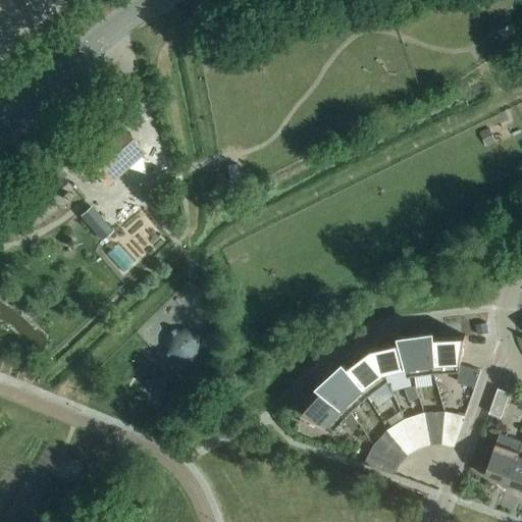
[(517,36),(511,25),(499,33),(505,43),(517,36)]
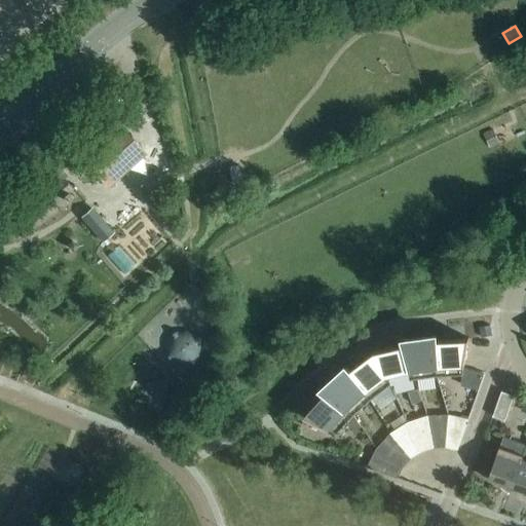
[(119,123),(80,158),(108,188),(146,154),(119,123)]
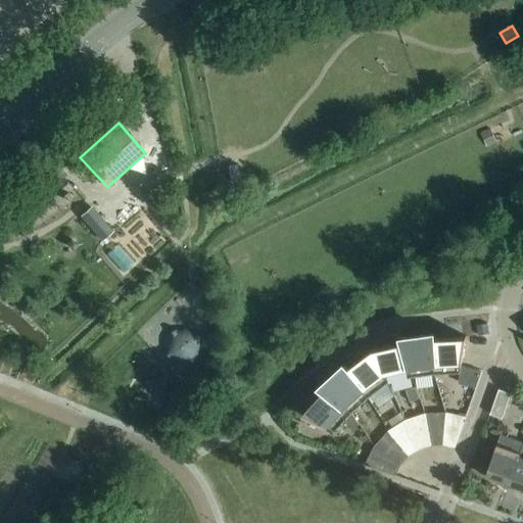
[(61,176),(43,193),(54,205),(73,189),(61,176)]
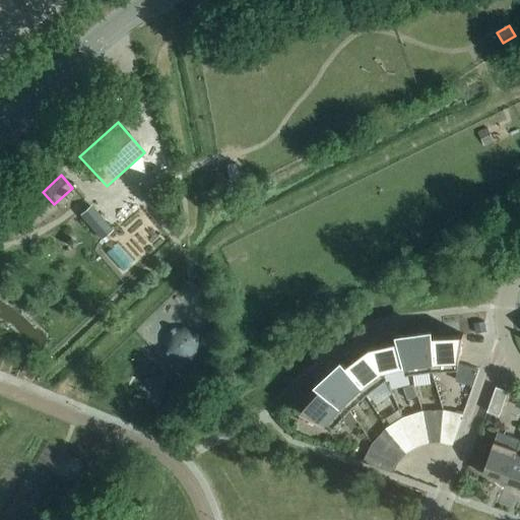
[(113,231),(90,205),(79,215),(101,241),(107,236),(113,231)]
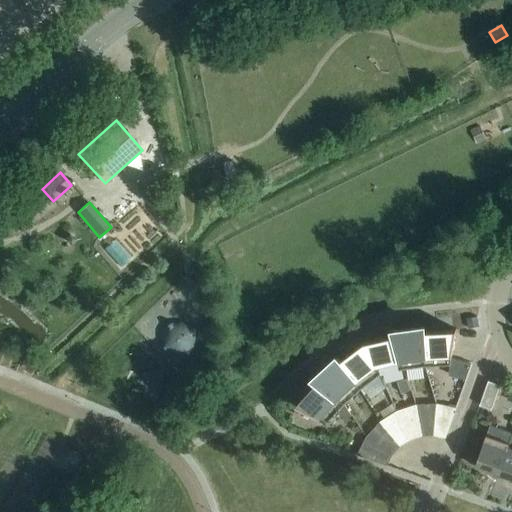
[(161,339),(161,342),(162,345),(163,348),(165,351),(167,353),(170,355),(173,357),(176,358),(179,358),(183,358),(186,357),(189,356),(191,354),(194,352),(196,349),(197,346),(198,343),(199,340),(198,337),(198,333),(196,330),(194,328),(192,325),(190,323),(187,322),(183,321),(180,321),(177,321),(174,322),(171,323),(168,325),(166,327),(164,330),(162,332),(161,336),(161,339)]
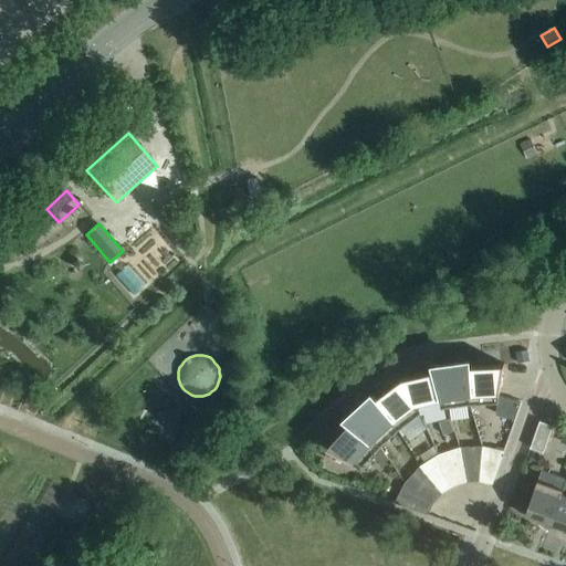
[(436,366),(437,370),(438,370),(447,408),(470,405),(469,366),(470,366),(470,362),(436,366)]
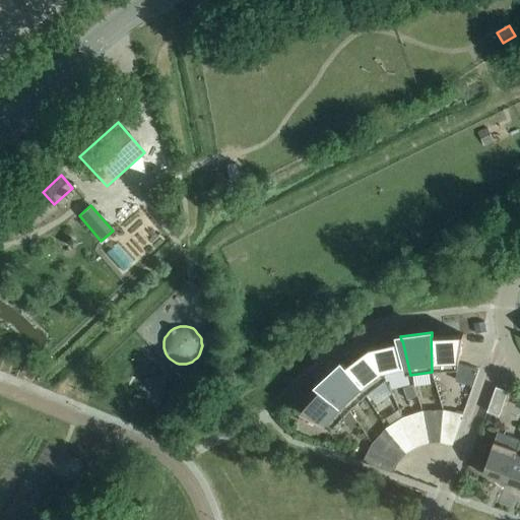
[(464,334),(432,336),(431,336),(432,372),(458,371),(464,334)]
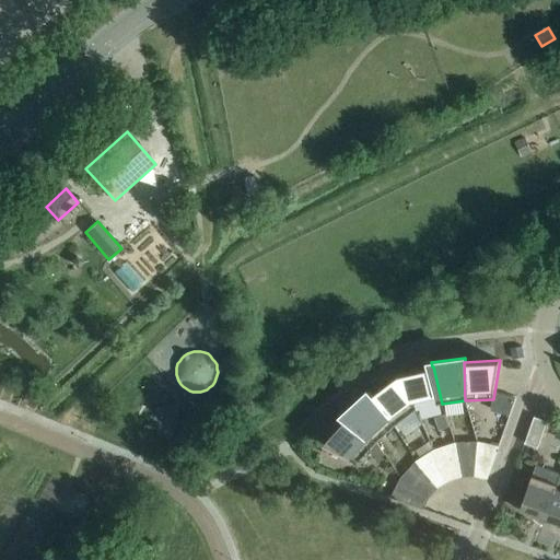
[(432,366),(398,374),(416,410),(442,404),(433,366),(432,366)]
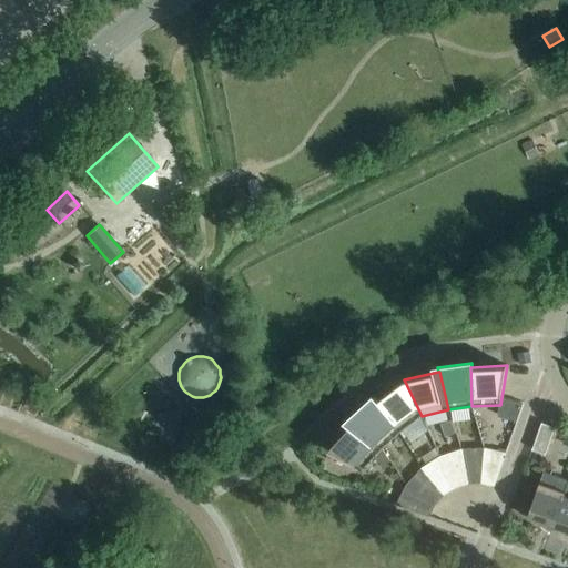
[(404,379),(377,401),(376,401),(401,433),(422,416),(404,379)]
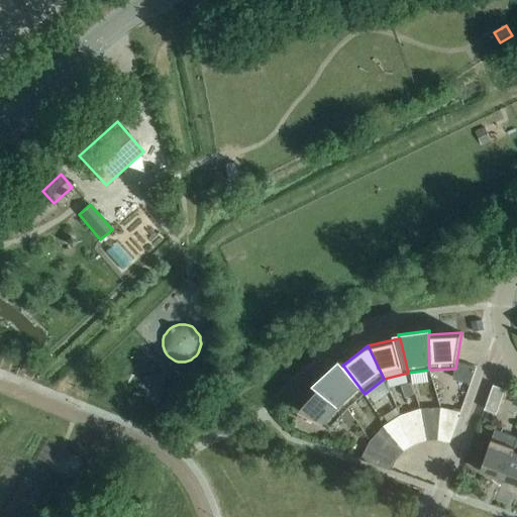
[(318,383),(321,385),(348,408),(365,394),(342,365),(343,365),(341,362),(318,383)]
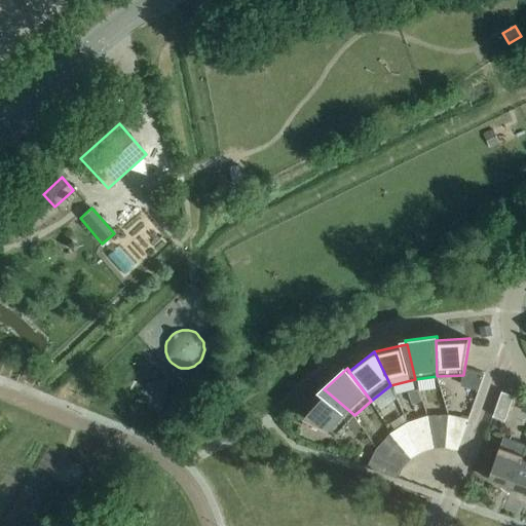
[(422,401),(418,389),(409,392),(413,404),(422,401)]
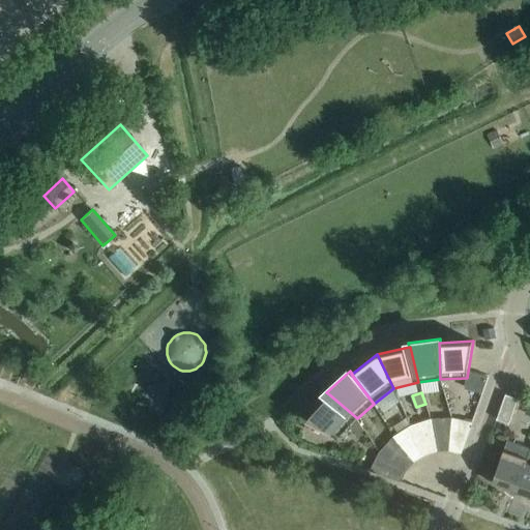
[(329,394),(307,419),(340,438),(350,428),(359,436),(364,430),(357,418),(329,394)]
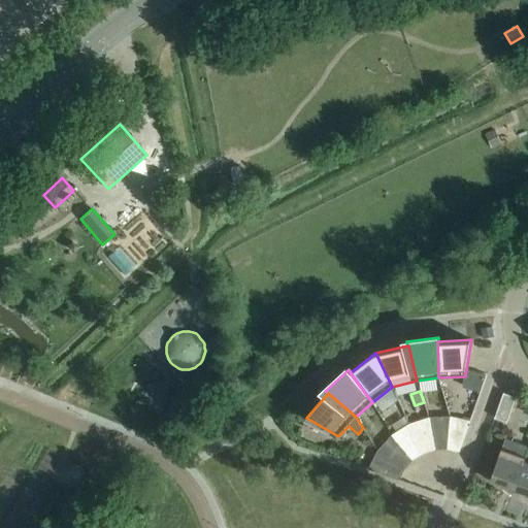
[(495,418),(507,423),(517,397),(504,393),(495,418)]
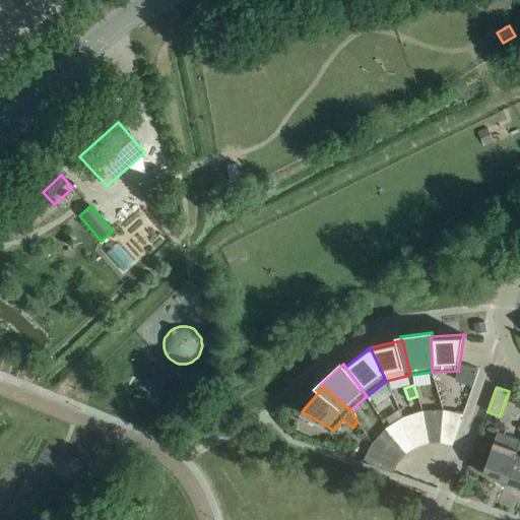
[(428,410),(430,423),(443,421),(444,410),(428,410)]
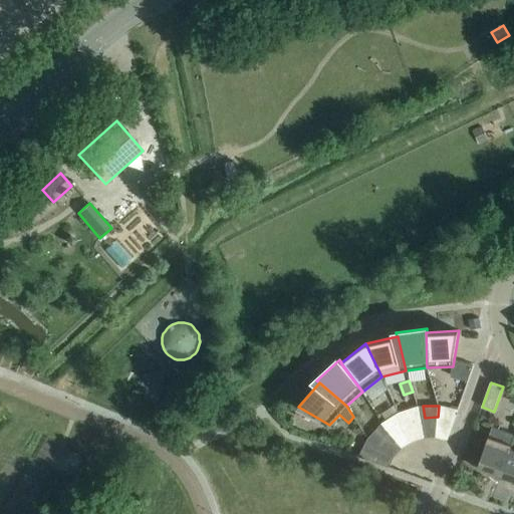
[(403,412),(408,422),(421,418),(419,407),(403,412)]
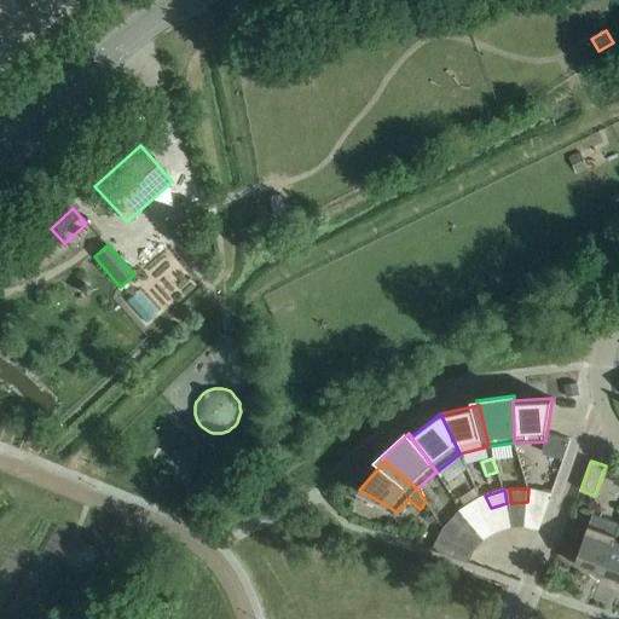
[(532,503),(547,507),(548,507),(551,493),(533,490),(532,503)]
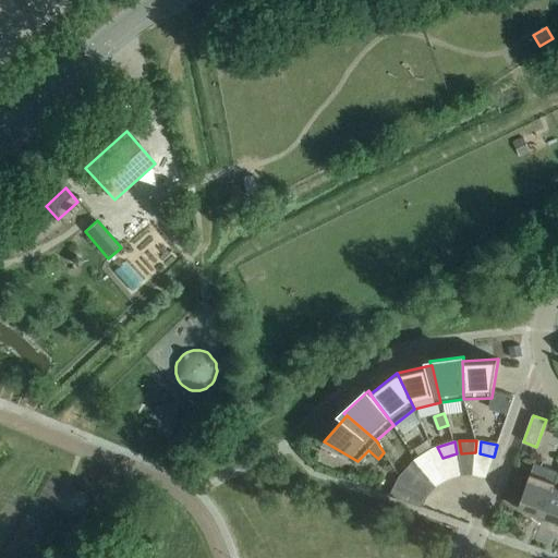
[(419,458),(426,468),(438,459),(433,448),(419,458)]
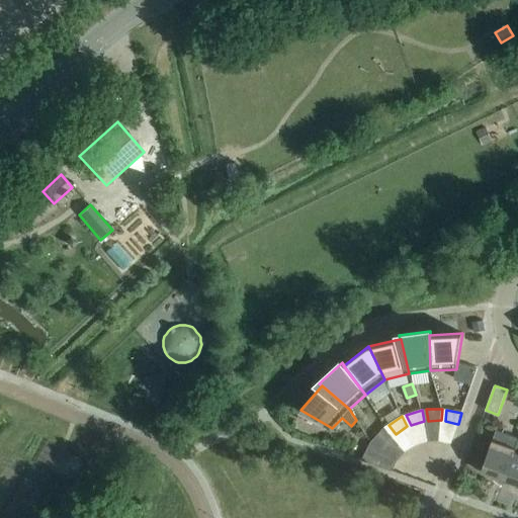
[(374,439),(383,445),(393,435),(384,427),(374,439)]
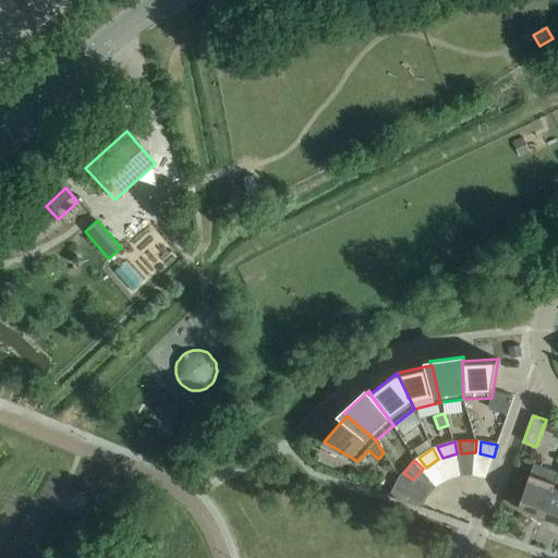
[(531,474),(519,508),(542,521),(554,487),(556,483),(557,476),(557,472),(534,464),(531,474)]
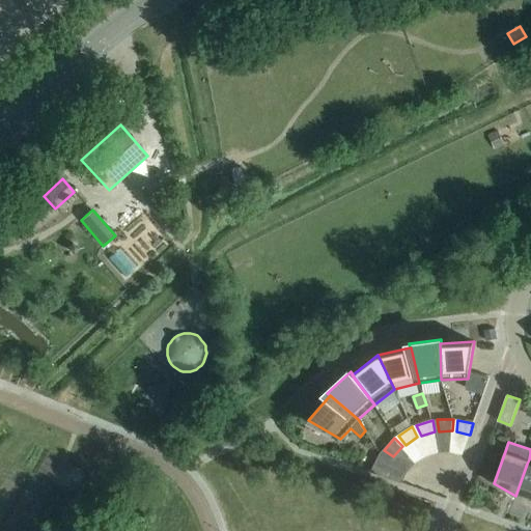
[(372,468),(384,472),(390,459),(381,453),(372,468)]
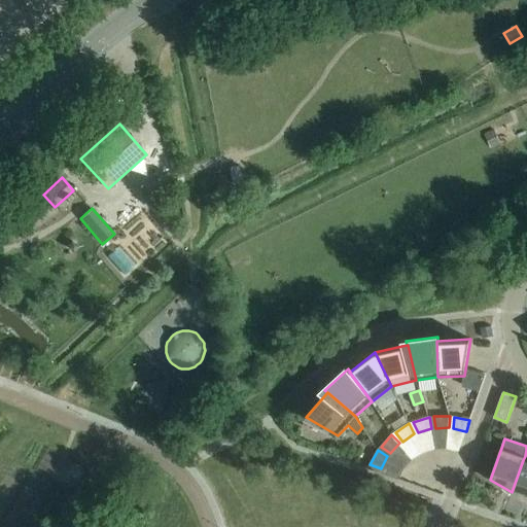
[(526,501),(526,461),(523,460),(512,492),(526,501)]
